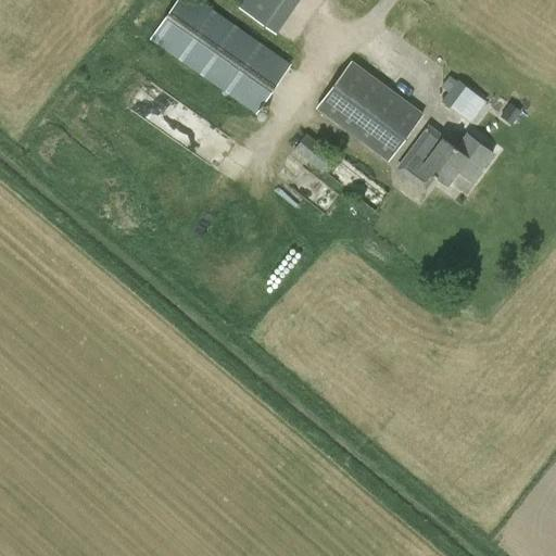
[(176,0),(173,5),(150,40),(257,112),(292,64),(199,0),(176,0)]
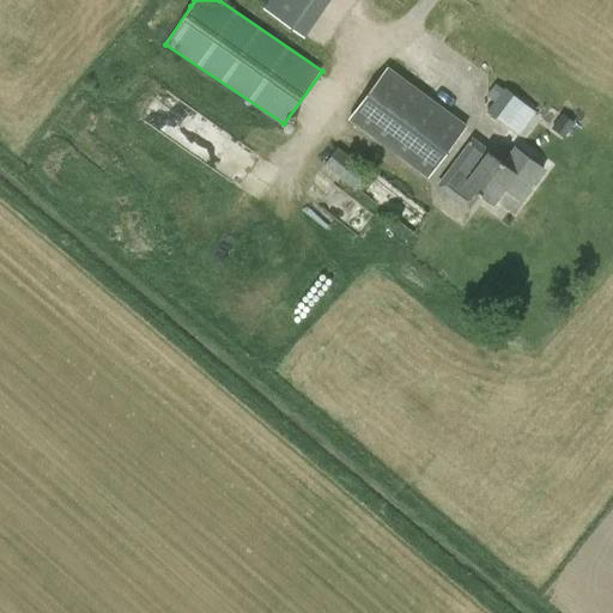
[(268,0),(263,8),(305,37),(329,0),(268,0)]
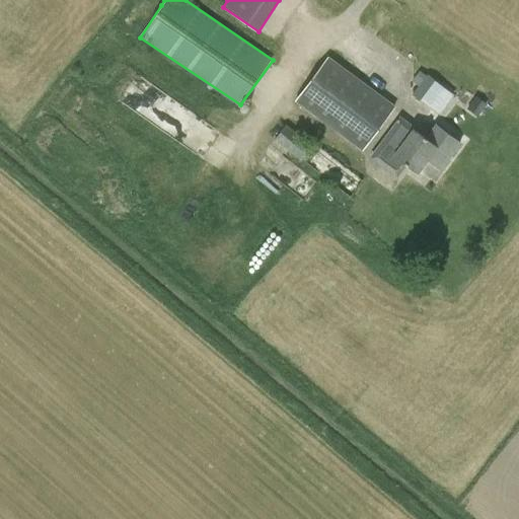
[(362,151),(395,106),(328,56),(294,101),(362,151)]
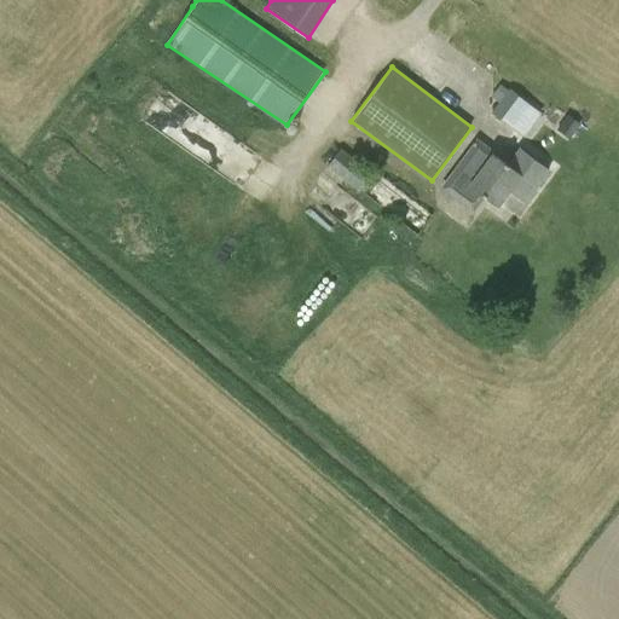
[(491,113),(514,129),(532,105),(510,88),(508,90),(501,84),(491,97),(499,103),(491,113)]
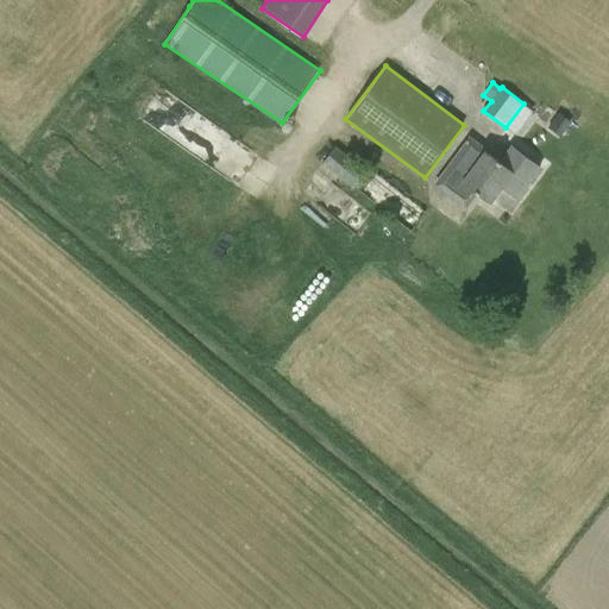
[(501,161),(484,151),(468,138),(433,184),(468,208),(478,193),(490,201),(501,187),(515,199),(538,168),(512,146),(501,161)]
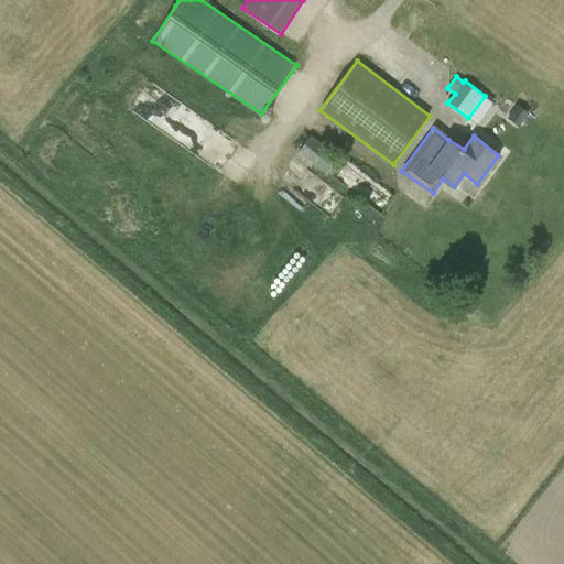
[(379,214),(394,195),(349,160),(351,156),(335,143),(331,150),(311,134),(297,151),(367,206),(362,210),(373,219),(378,213),(379,214)]
